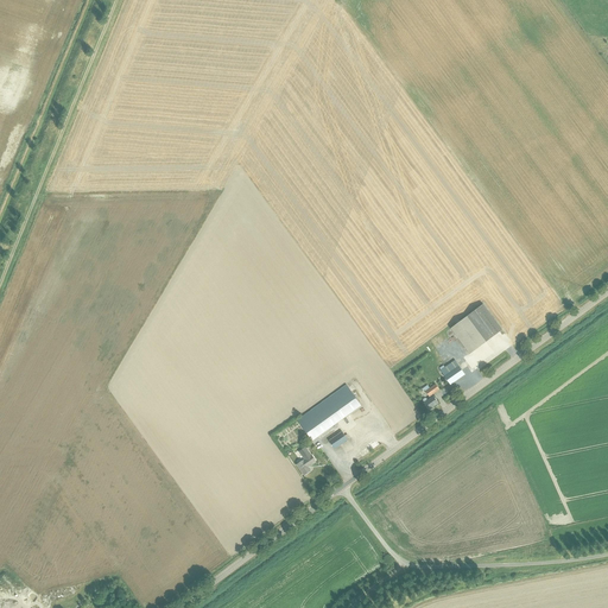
[(469,354),(486,342),(501,330),(483,305),(467,317),(451,330),(469,354)]
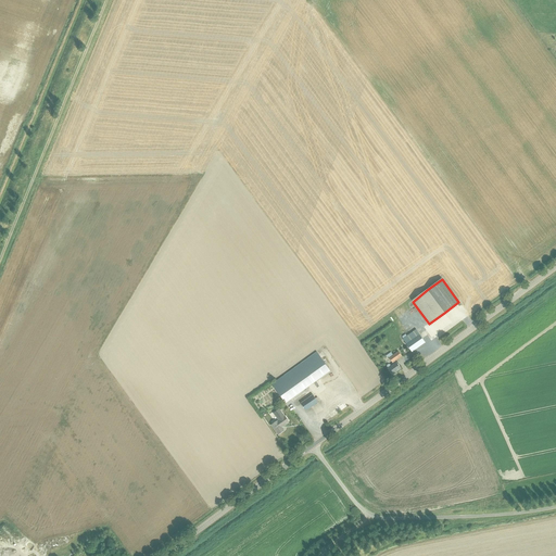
[(412,352),(425,343),(416,330),(406,337),(403,339),(412,352)]
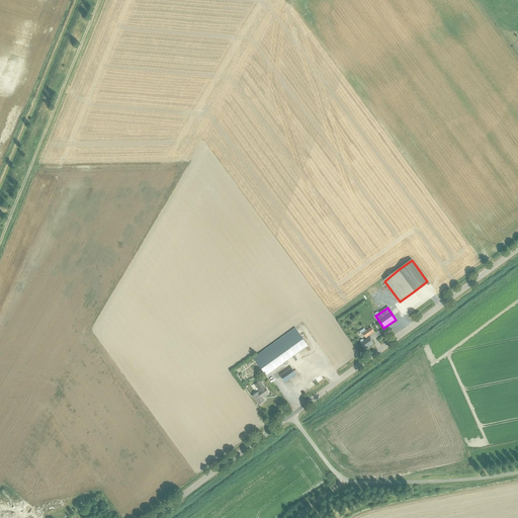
[(267,375),(309,345),(295,328),(254,358),(267,375)]
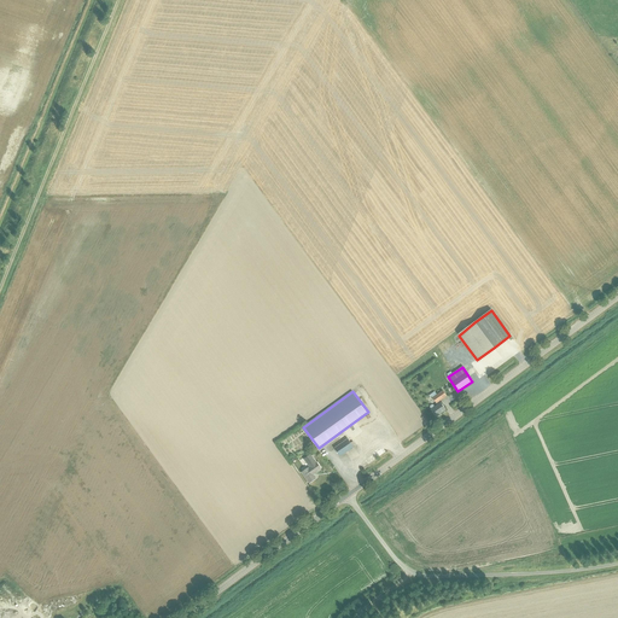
[(436,403),(439,401),(447,396),(443,391),(432,398),(436,403)]
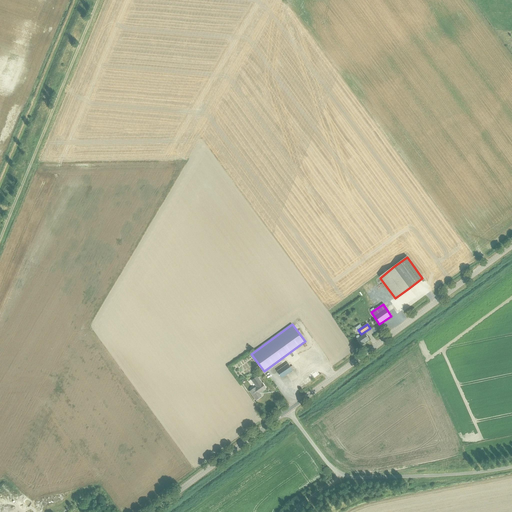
[(362,335),(360,337),(359,336),(358,335),(357,336),(356,337),(358,339),(357,339),(361,345),(369,340),(365,333),(364,332),(361,334),(362,335)]
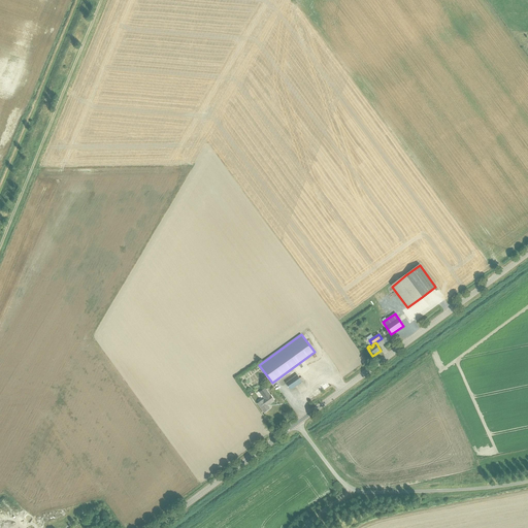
[(291,391),(302,383),(297,375),(286,383),(291,391)]
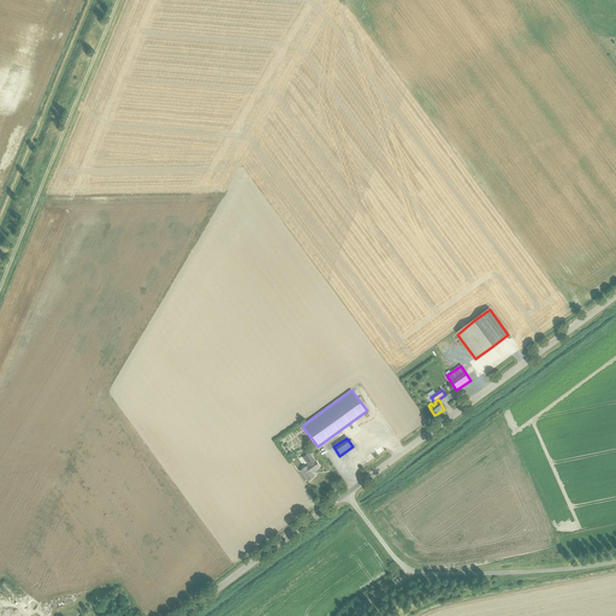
[(315,462),(309,454),(303,458),(309,466),(307,467),(301,472),(308,481),(314,478),(312,474),(320,468),(315,462)]
